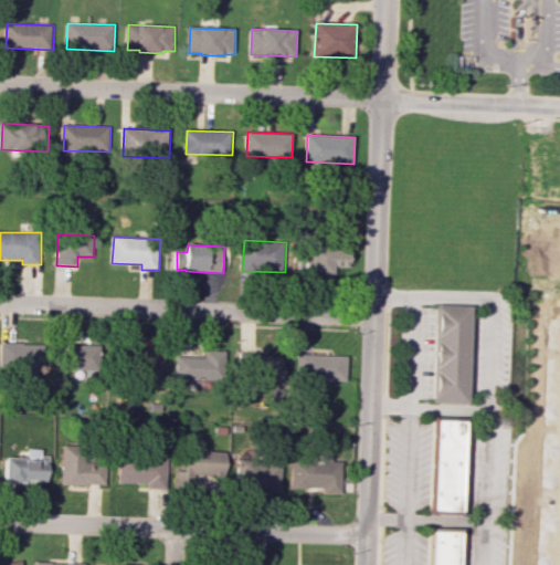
[(314,247),(351,249),(351,269),(336,268),(336,274),(313,273),(314,247)]
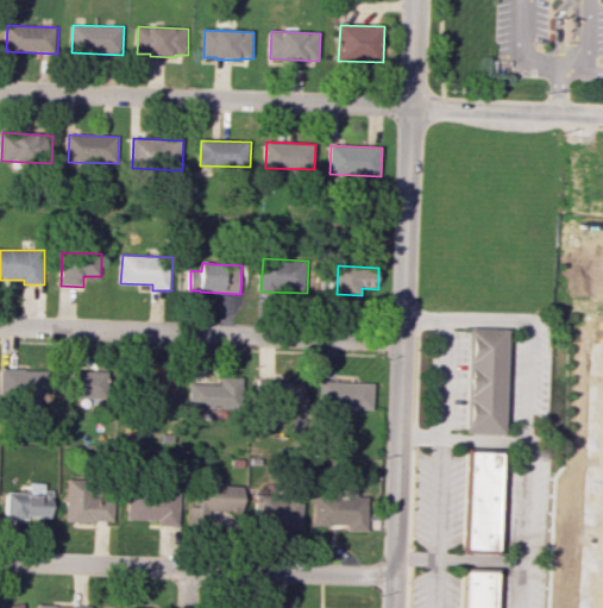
[(472,328),(510,330),(507,434),(469,433),(472,328)]
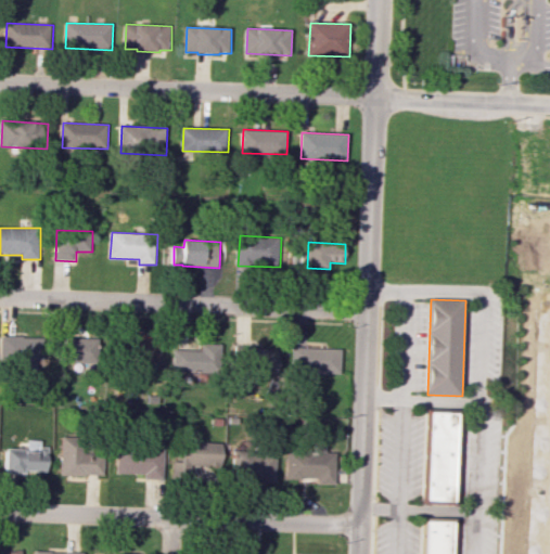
[(2,336),(25,336),(25,338),(47,338),(47,361),(1,360),(2,336)]
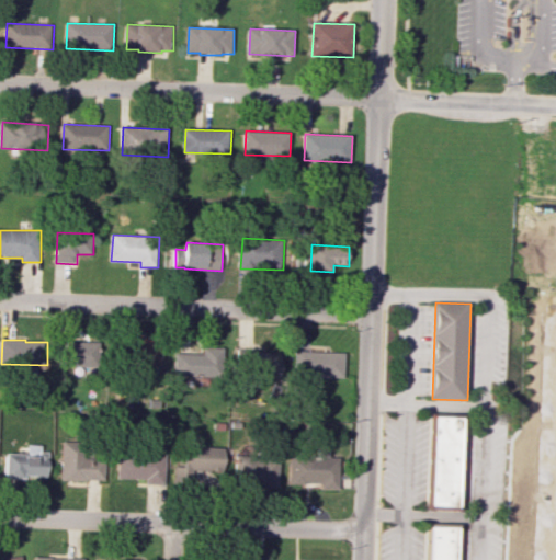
[(64,342),(101,342),(101,367),(64,366),(64,342)]
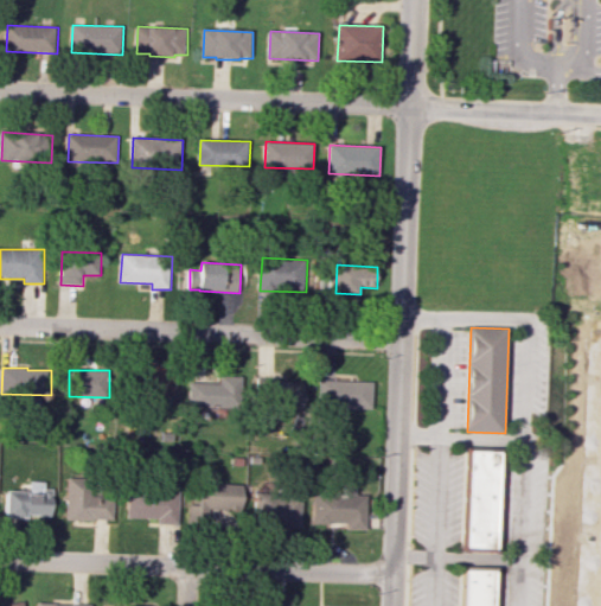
[(178,397),(178,372),(136,371),(136,396),(178,397)]
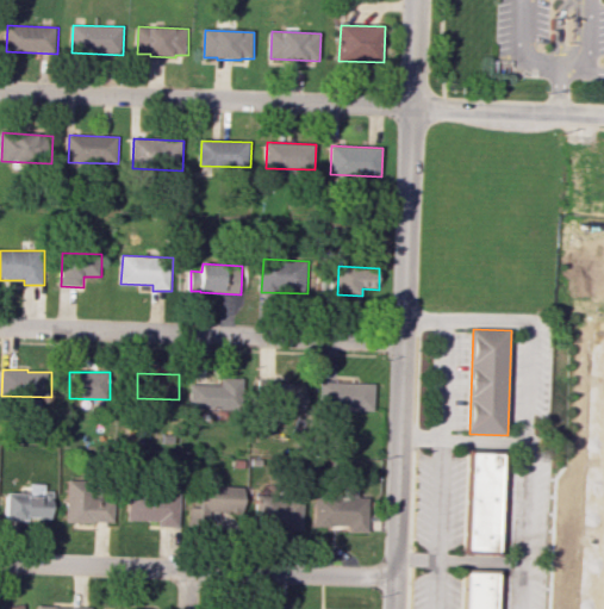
[(193,385),(223,386),(224,378),(246,378),(246,410),(193,409),(193,385)]
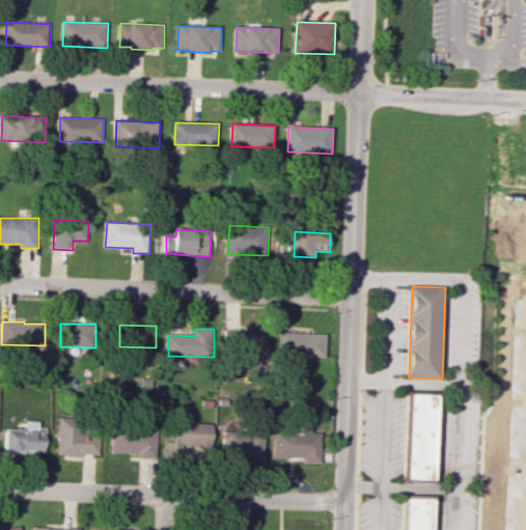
[(232,333),(268,335),(267,356),(231,354),(232,333)]
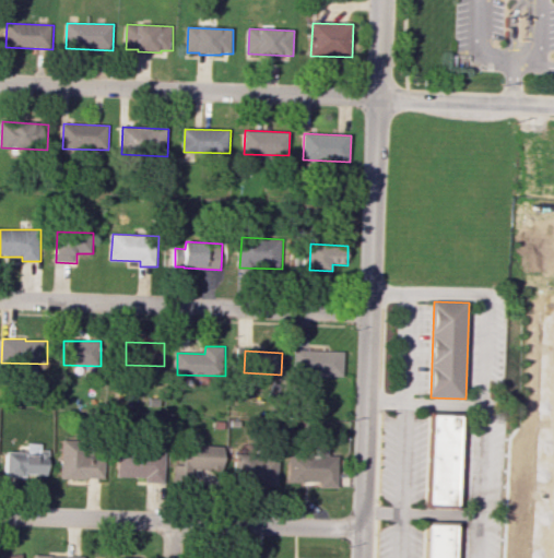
[(297,351),(346,352),(346,378),(296,376),(297,351)]
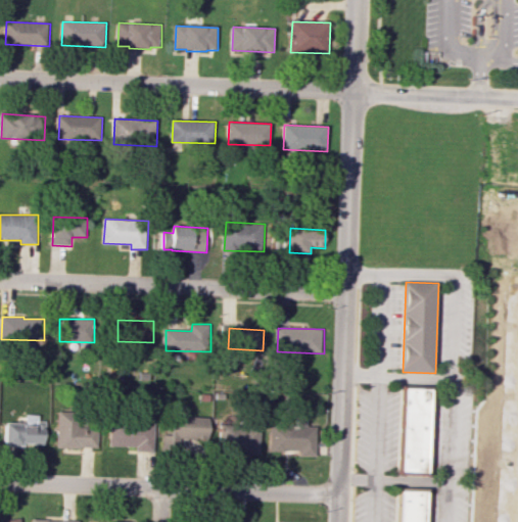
[(399,475),(431,477),(436,386),(404,384),(399,475)]
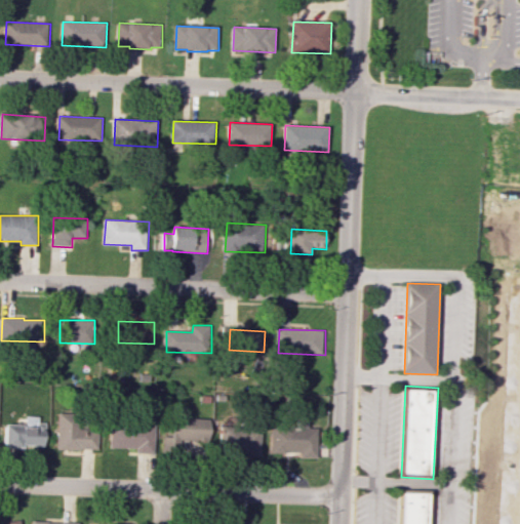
[(192,412),(191,418),(212,419),(211,441),(183,440),(182,453),(166,452),(167,437),(173,437),(174,411),(192,412)]
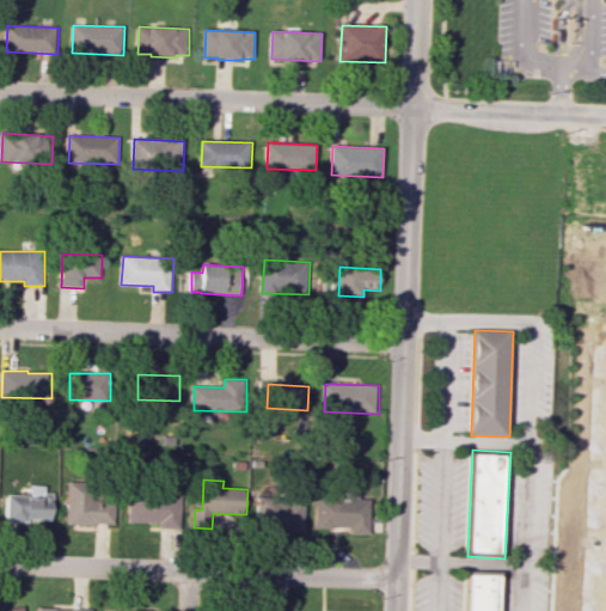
[(72,482),(69,525),(98,525),(98,524),(118,525),(118,501),(96,500),(96,483),(72,482)]
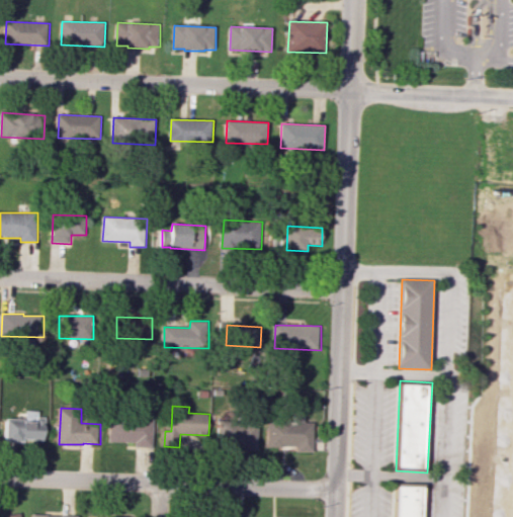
[(8,419),(27,419),(27,411),(40,412),(40,418),(48,418),(47,440),(25,439),(25,442),(7,441),(8,419)]
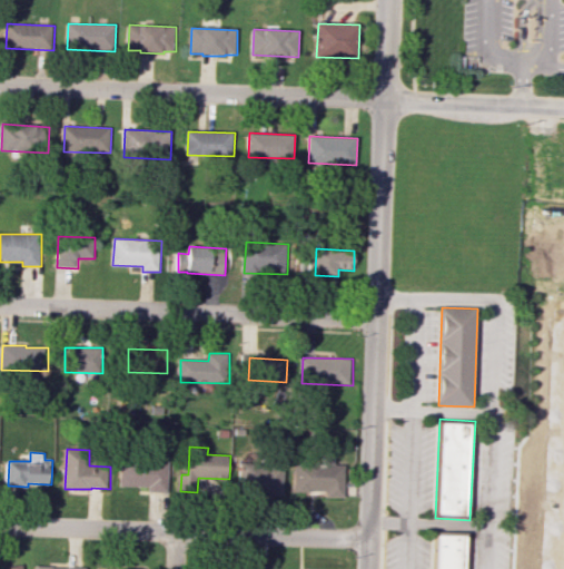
[(297,491),(327,491),(327,498),(346,498),(347,464),(337,464),(337,453),(325,453),(325,464),(297,464),(297,491)]
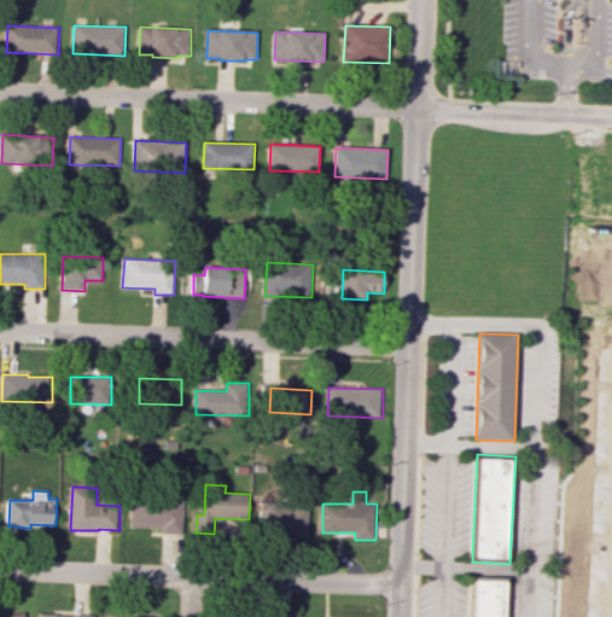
[(133,527),(164,528),(163,534),(185,535),(186,500),(170,499),(170,505),(134,502),(133,527)]
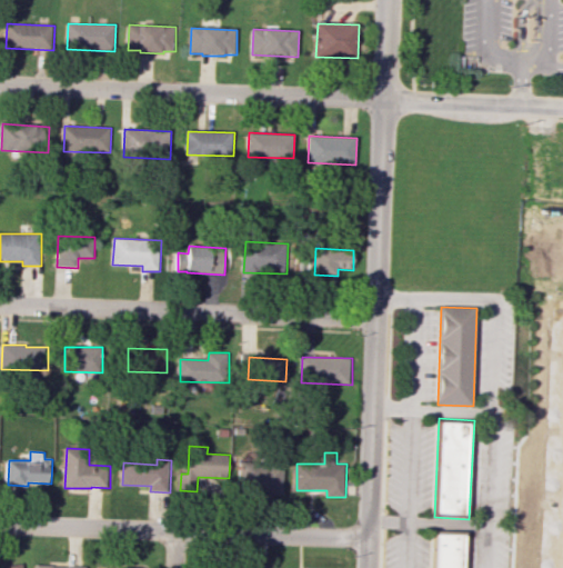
[(284,496),(285,464),(241,462),(240,494),(284,496)]
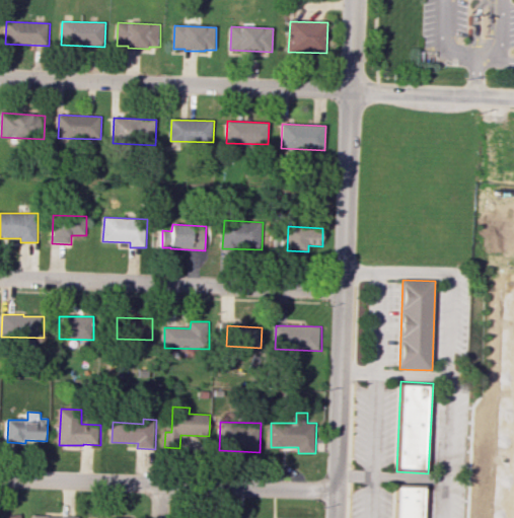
[(426,517),(428,485),(395,484),(393,517),(426,517)]
